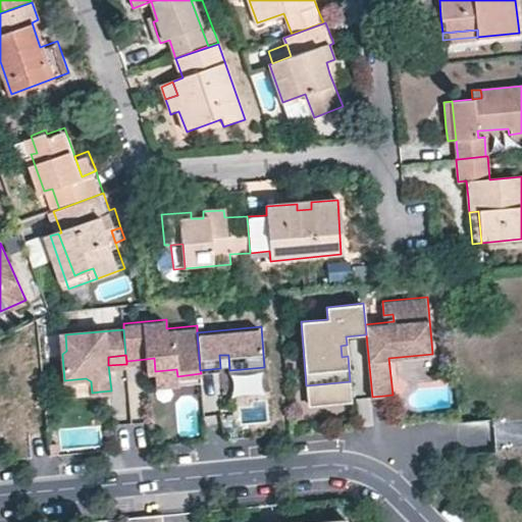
[(154,358),(146,359),(147,371),(155,371),(154,358)]
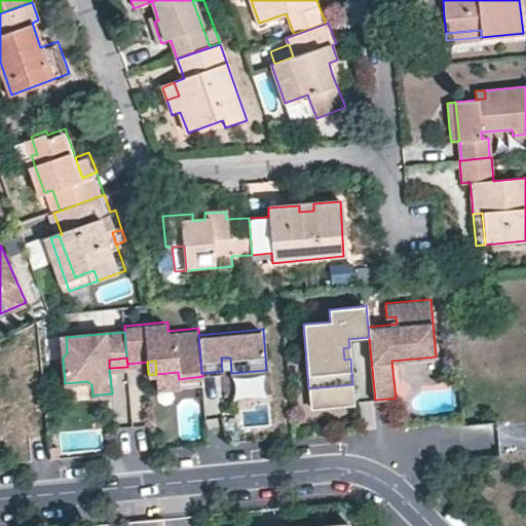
[(178,372),(156,374),(157,387),(167,386),(202,383),(202,376),(179,379),(178,372)]
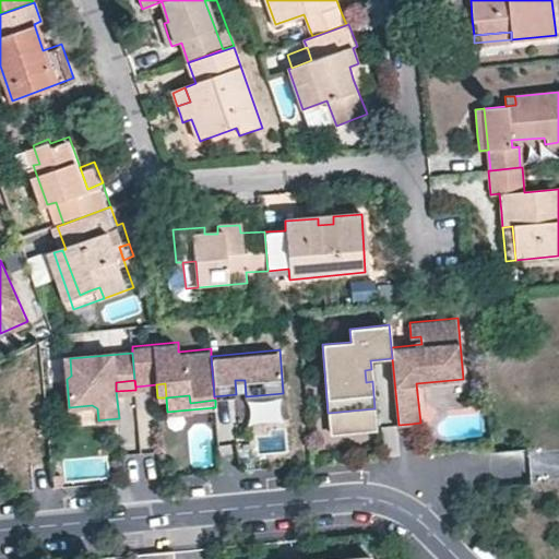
[(377,428),(375,408),(328,413),(330,431),(348,430),(377,428)]
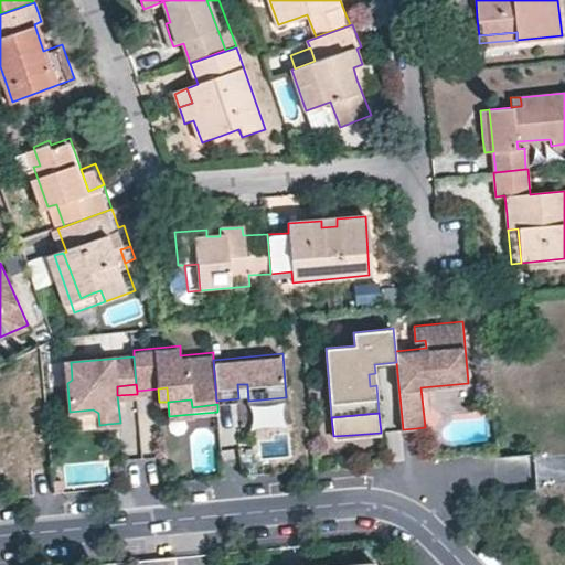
[(53,479),(54,492),(64,491),(62,478),(53,479)]
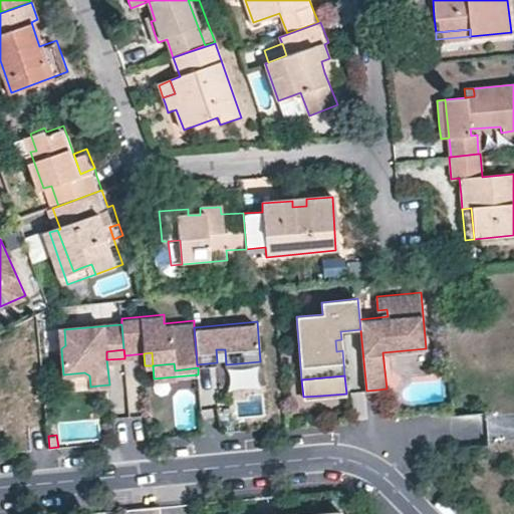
[(173,513),(173,504),(137,507),(137,513),(173,513)]
